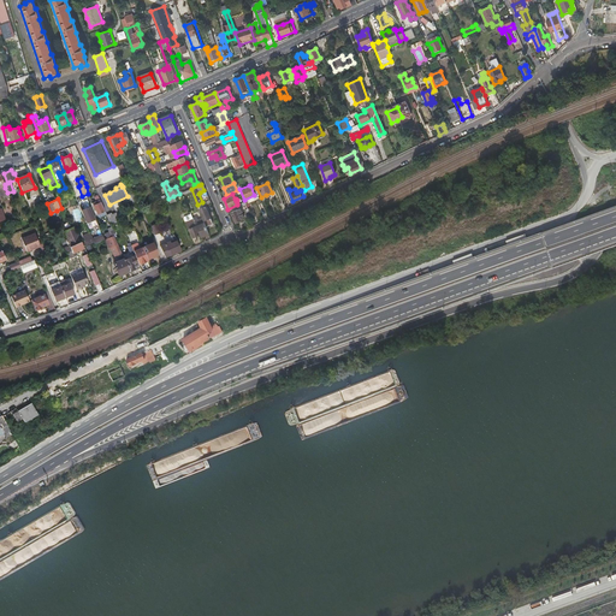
[(99,201),(95,202),(93,205),(94,207),(98,214),(105,211),(100,199),(99,200),(99,201)]
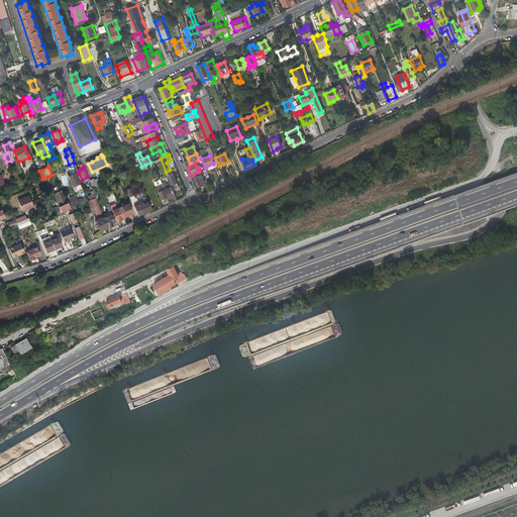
[(170,171),(170,170),(166,172),(171,184),(173,191),(179,188),(173,174),(172,173),(177,170),(176,168),(170,171)]
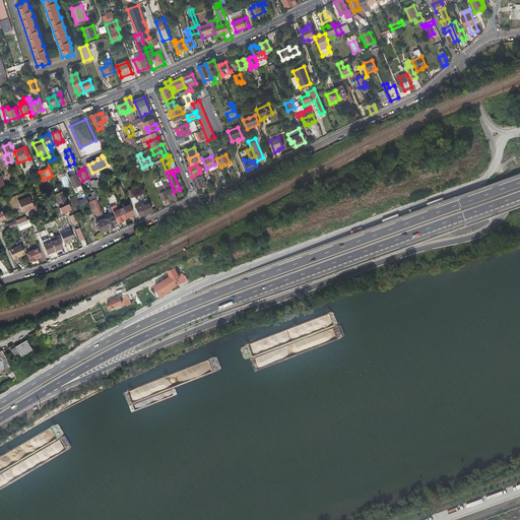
[(194,180),(196,184),(198,188),(203,186),(202,184),(205,182),(203,179),(209,176),(208,174),(202,176),(194,180)]
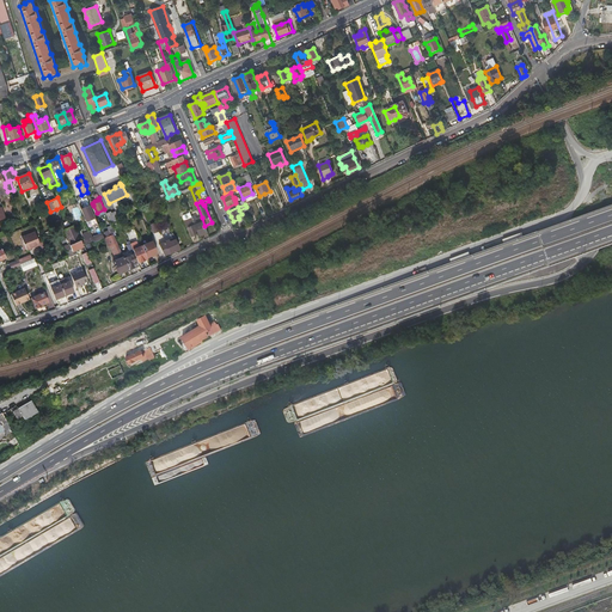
[(86,221),(96,218),(91,206),(81,209),(86,221)]
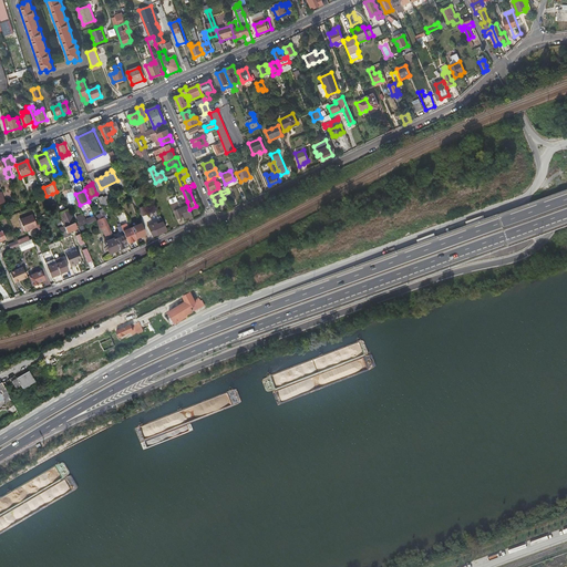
[(107,196),(105,197),(103,198),(103,195),(99,197),(102,206),(111,202),(107,196)]
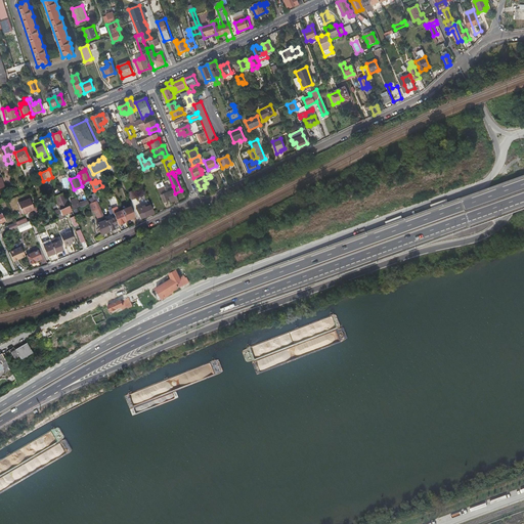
[(166,192),(167,192),(166,189),(165,186),(158,188),(161,195),(162,194),(165,202),(169,201),(166,192)]
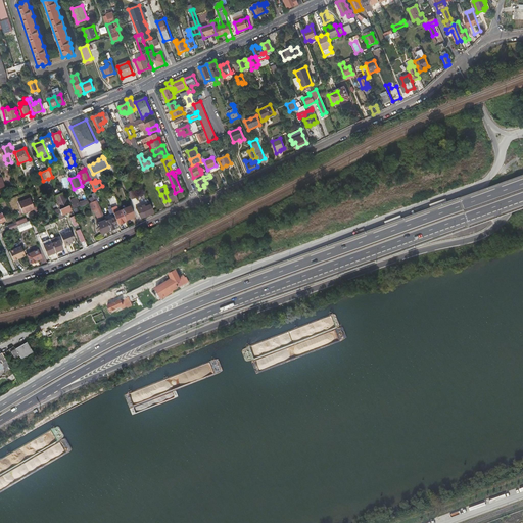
[(177,198),(175,193),(173,186),(165,189),(167,192),(171,201),(177,198)]
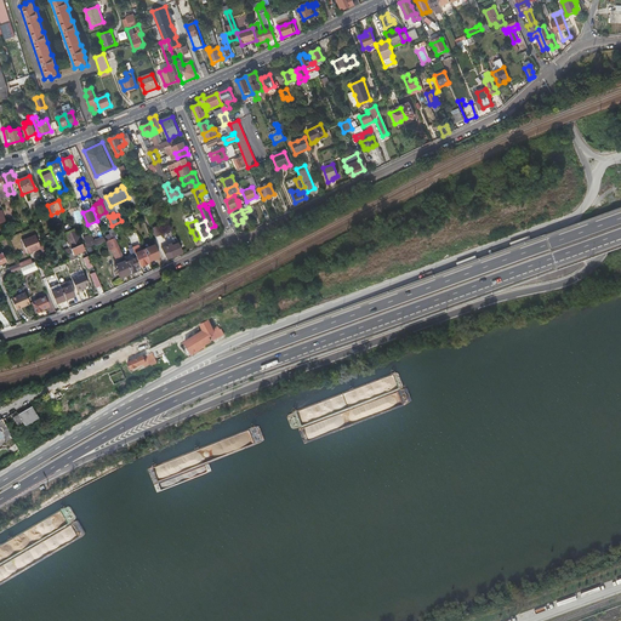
[(75,228),(64,233),(70,246),(64,249),(69,261),(75,258),(72,248),(81,243),(75,228)]
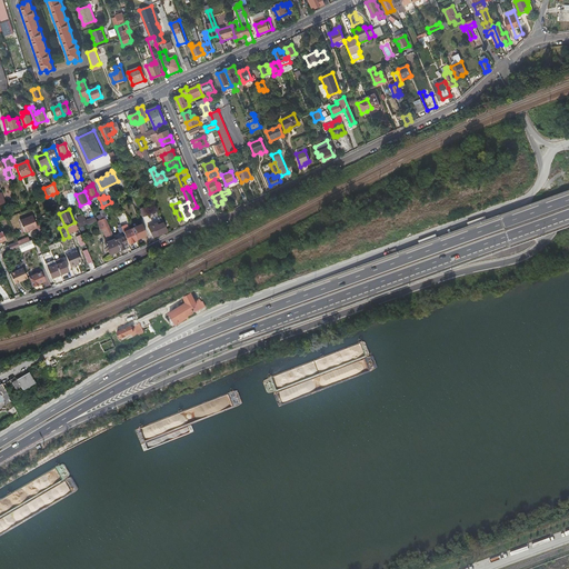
[(78,228),(87,223),(83,215),(77,218),(78,221),(76,222),(78,228)]
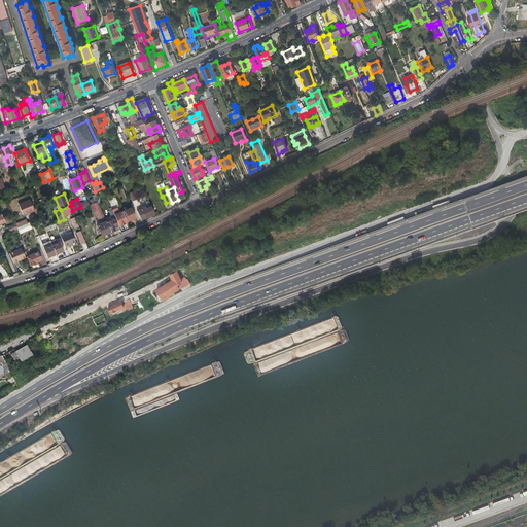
[(34,209),(30,200),(18,204),(23,214),(34,210),(36,216),(33,217),(34,221),(41,218),(36,208),(34,209)]
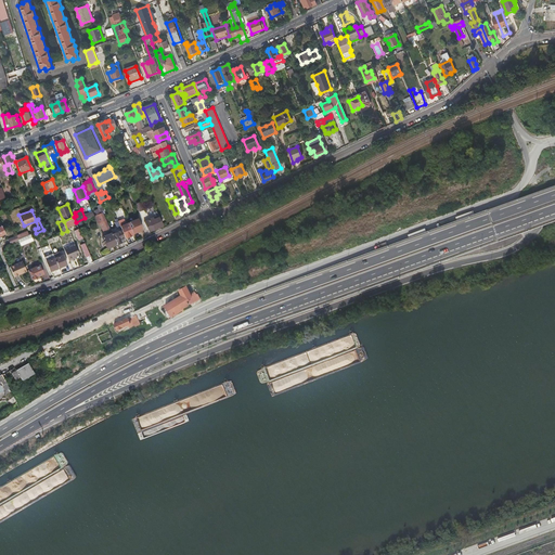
[(101,222),(103,230),(110,227),(103,211),(95,215),(99,223),(101,222)]
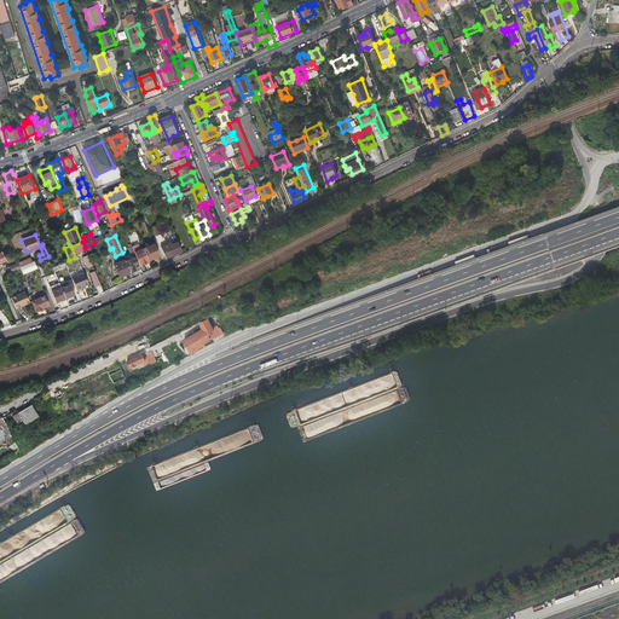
[(172,243),(171,243),(171,242),(165,244),(168,250),(163,253),(166,259),(181,250),(177,239),(174,241),(175,242),(172,243)]
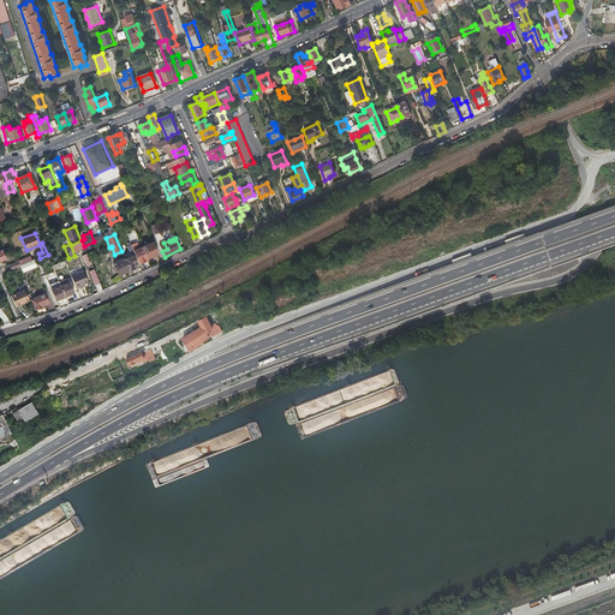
[(75,251),(79,249),(84,248),(84,246),(82,240),(81,240),(71,245),(75,256),(77,256),(75,251)]
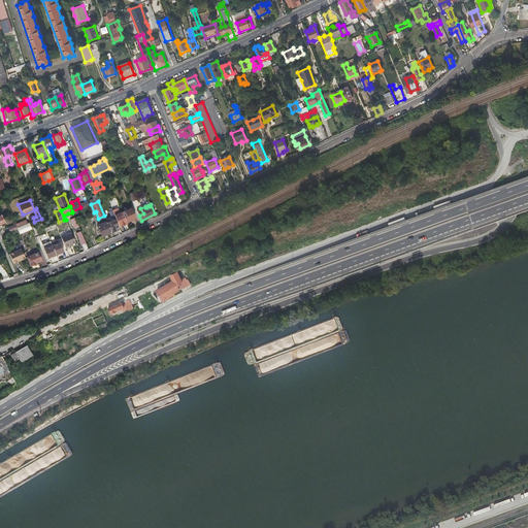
[(124,215),(126,222),(127,222),(136,218),(132,207),(122,211),(124,215)]
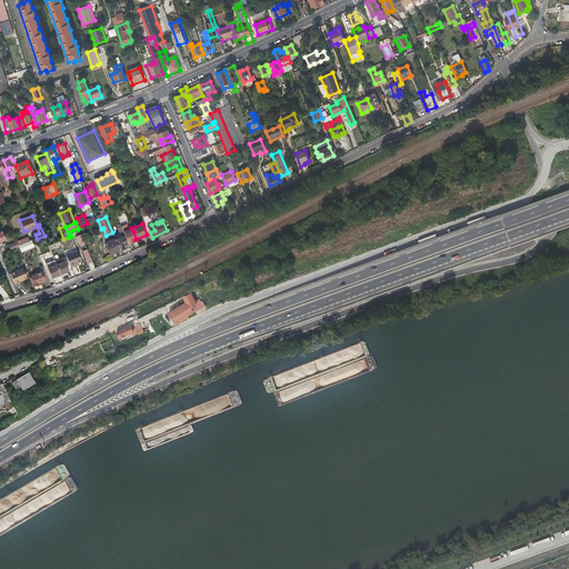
[(133,240),(136,239),(133,231),(129,233),(126,225),(121,227),(128,242),(128,243),(133,241),(133,240)]
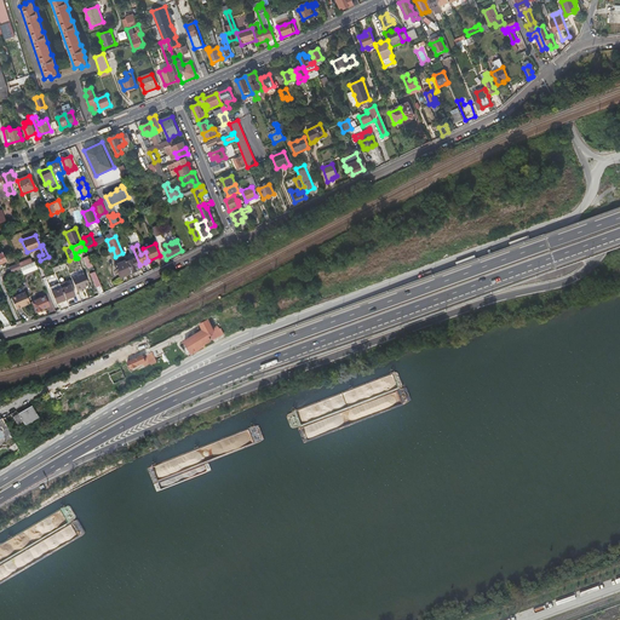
[(139,265),(139,264),(132,247),(128,248),(131,253),(132,253),(135,257),(126,260),(125,259),(115,264),(121,276),(136,269),(136,270),(141,268),(139,265)]
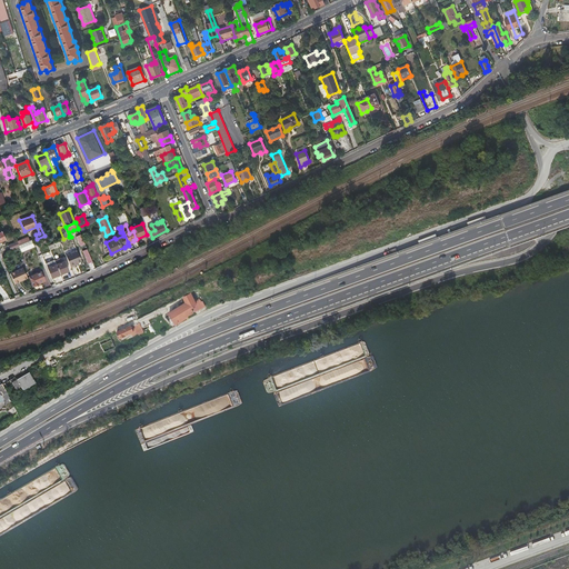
[(33,247),(31,240),(29,240),(18,245),(18,247),(20,251),(33,247)]
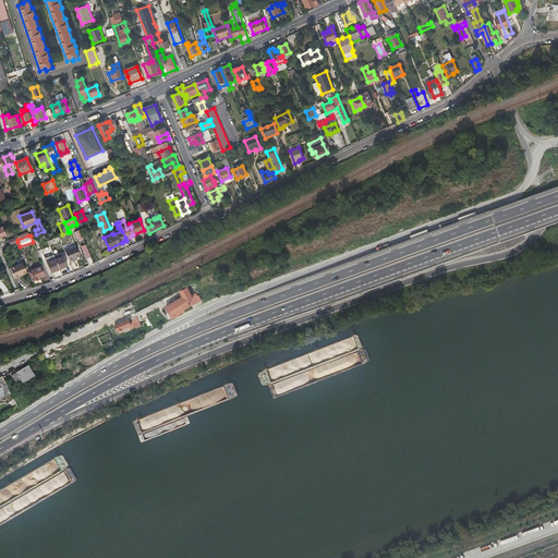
[(15,237),(8,241),(10,245),(17,242),(17,240),(15,237)]
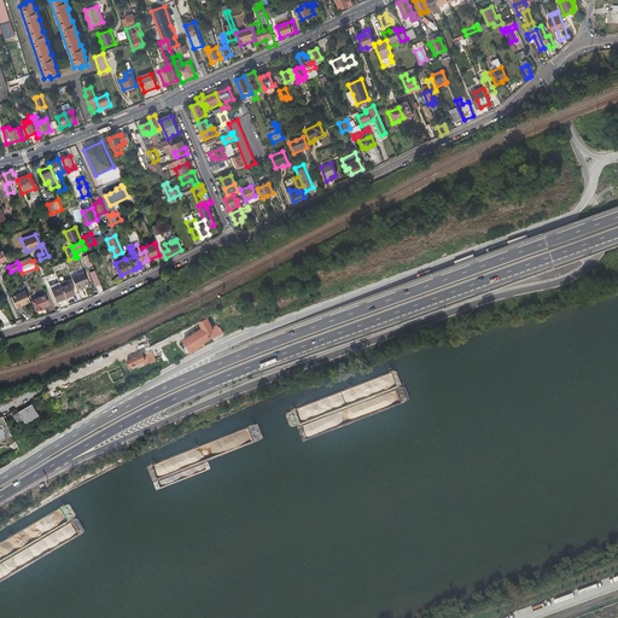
[(71,278),(74,284),(77,290),(81,289),(80,287),(88,284),(83,272),(71,278)]
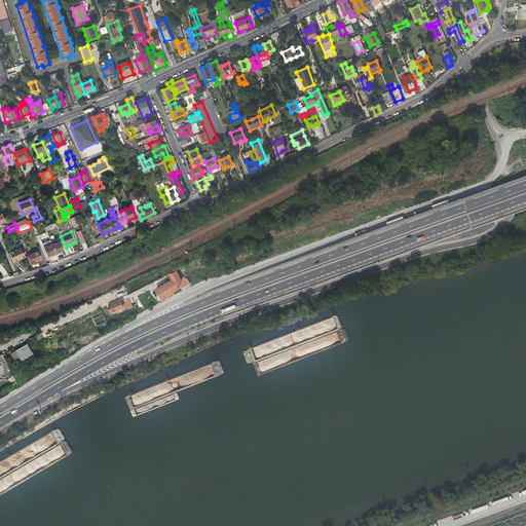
[(50,241),(55,254),(64,251),(59,237),(50,241)]
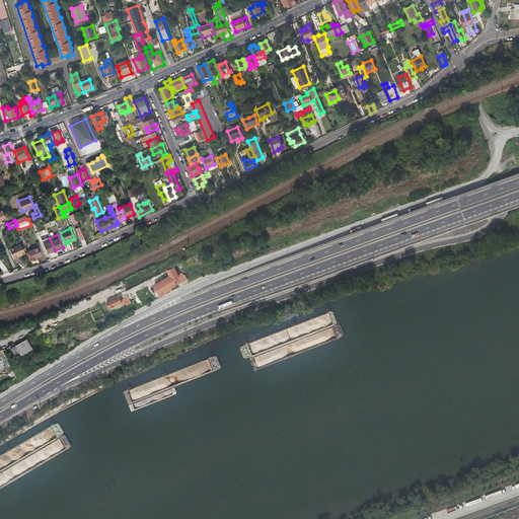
[(55,250),(50,238),(42,241),(47,253),(55,250)]
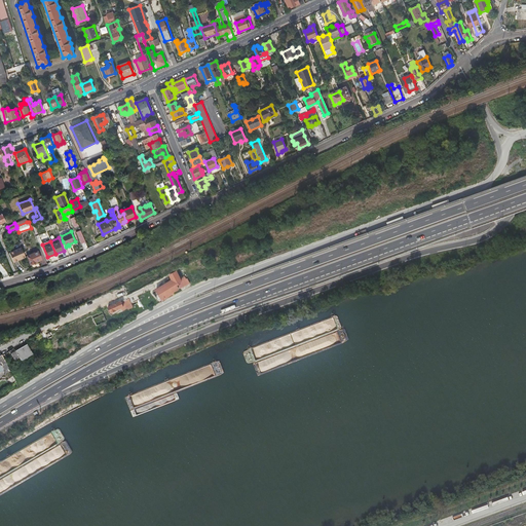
[(21,248),(9,253),(13,263),(25,258),(21,248)]
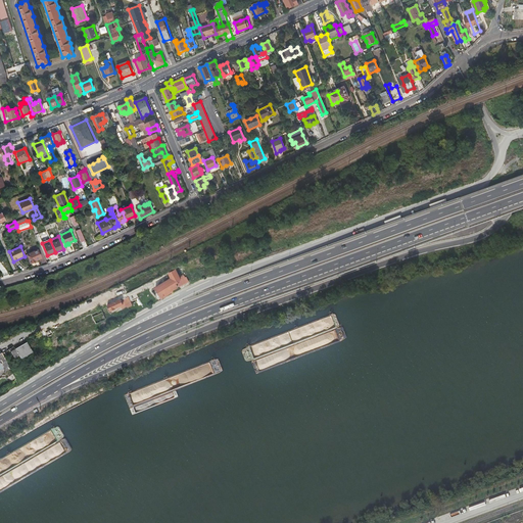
[(31,265),(34,264),(36,263),(36,262),(41,259),(38,253),(28,257),(31,265)]
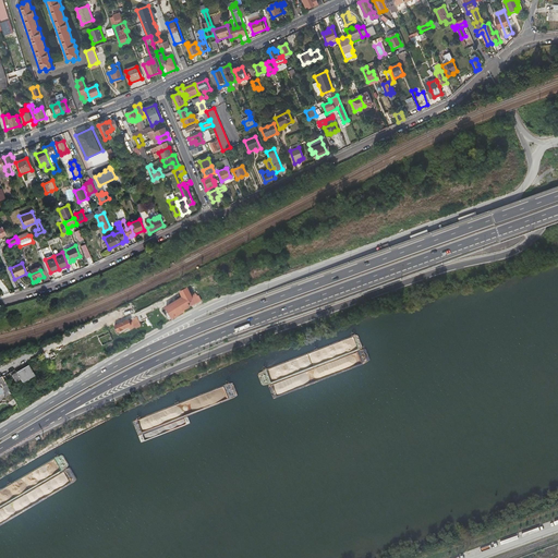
[(186,302),(189,301),(191,300),(190,299),(192,298),(187,288),(180,291),(183,298),(184,296),(186,302)]
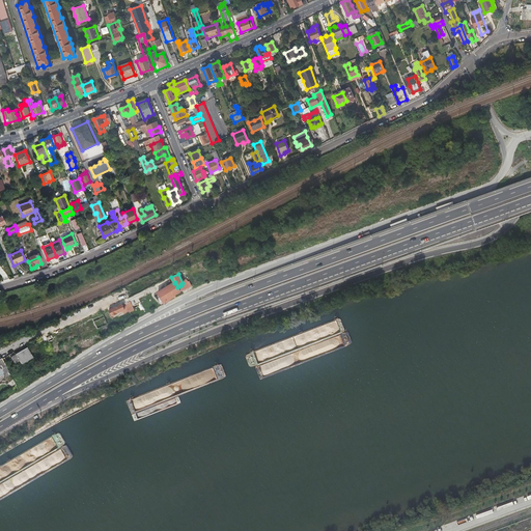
[(161,297),(162,299),(164,301),(172,297),(170,291),(161,297)]
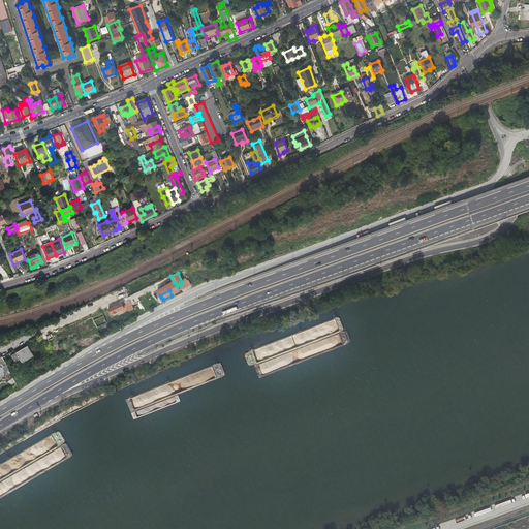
[(109,308),(110,311),(111,314),(124,307),(121,302),(109,308)]
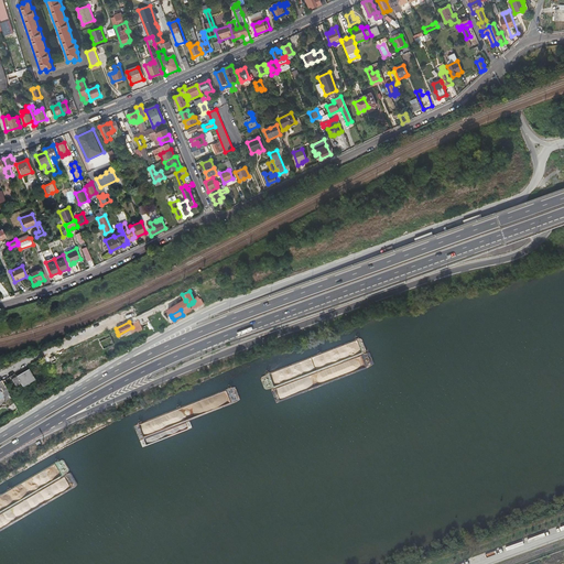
[(19,383),(20,386),(21,388),(34,380),(28,369),(11,379),(14,386),(19,383)]
